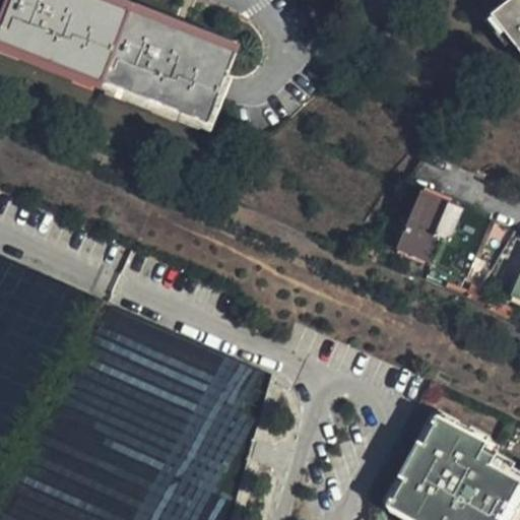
[(236,44),(113,0),(9,0),(0,28),(0,37),(210,111),(236,44)]
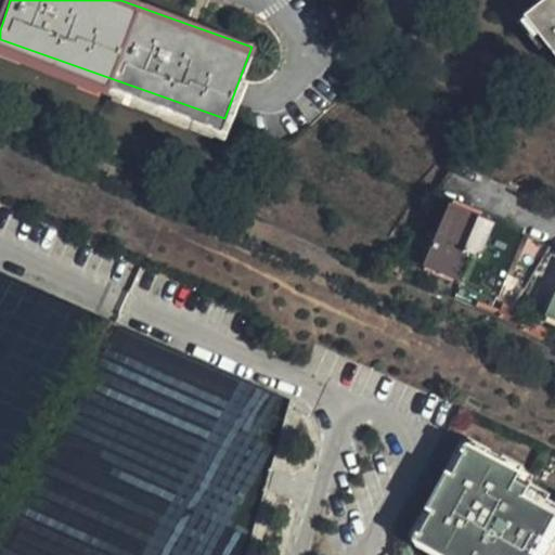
[(554,0),(542,0),(519,18),(554,61),(554,0)]
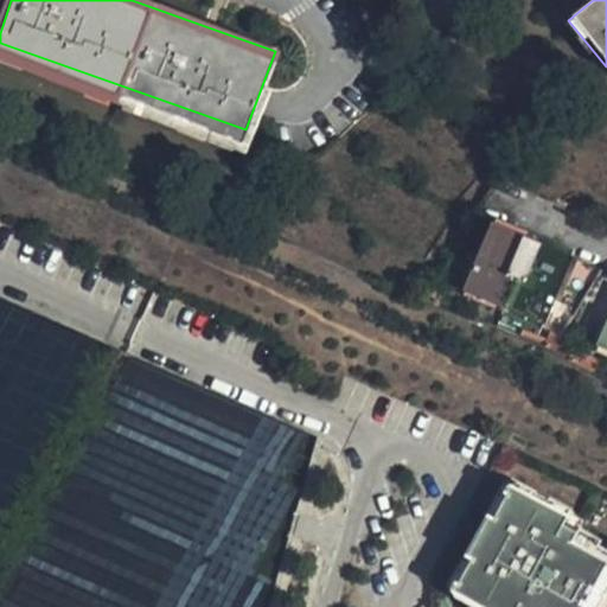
[(492,225),(466,294),(543,324),(568,257),(492,225)]
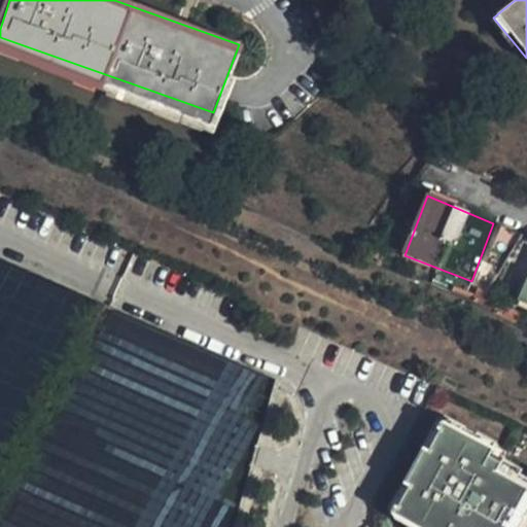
[(526,235),(522,233),(502,267),(526,279),(518,300),(526,304),(526,235)]
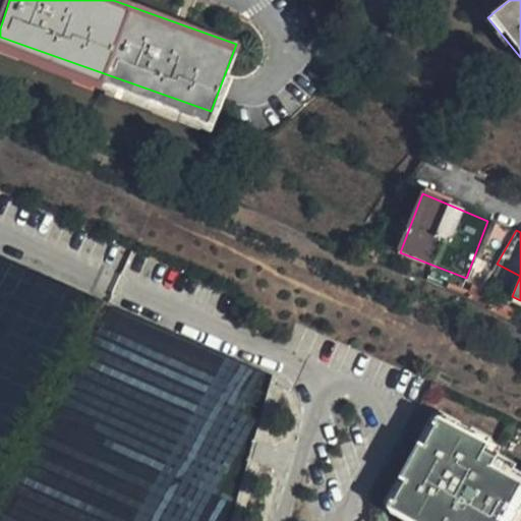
[(113,306),(0,498),(0,520),(225,520),(239,497),(220,488),(257,414),(242,411),(270,370),(113,306)]
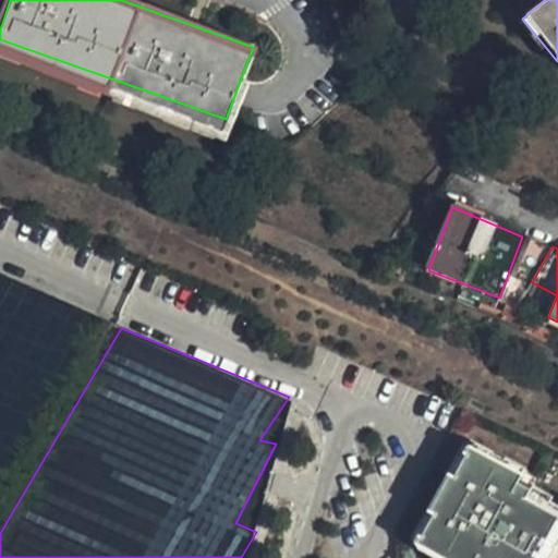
[(557,557),(557,493),(472,445),(417,543),(445,557),(557,557)]
